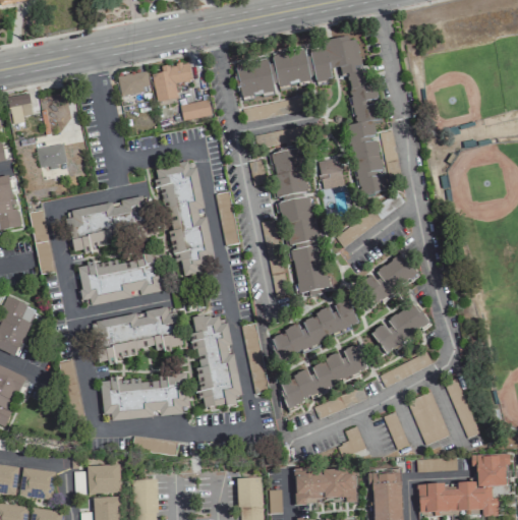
[(311,50),(318,82),(334,79),(332,69),(341,68),(343,76),(348,75),(357,124),(348,126),(361,196),(388,191),(385,175),(384,169),(378,140),(377,134),(373,121),(384,119),(381,104),(379,99),(376,84),(368,85),(364,69),(362,64),(360,52),(350,36),(323,42),(324,48),(311,50)]
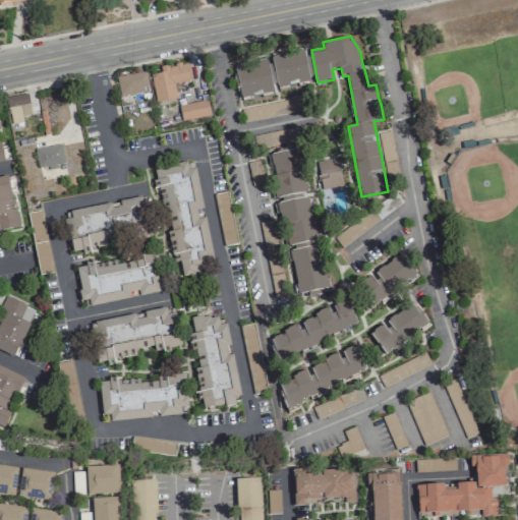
[(311,81),(306,50),(286,54),(286,51),(274,54),(280,88),(311,81)]
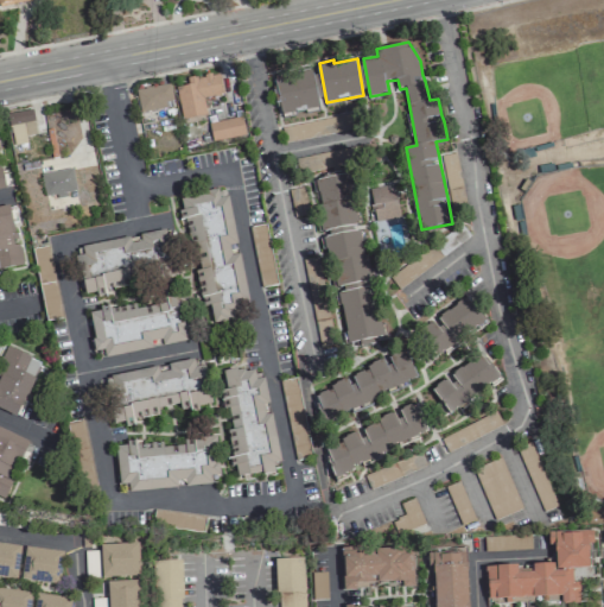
[(277,75),(283,115),(320,109),(315,69),(277,75)]
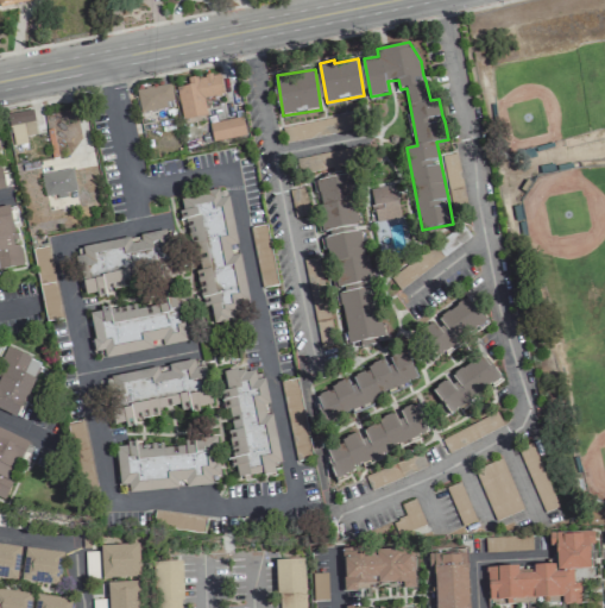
[(226,94),(222,71),(189,77),(190,85),(178,87),(184,120),(209,116),(207,98),(226,94)]
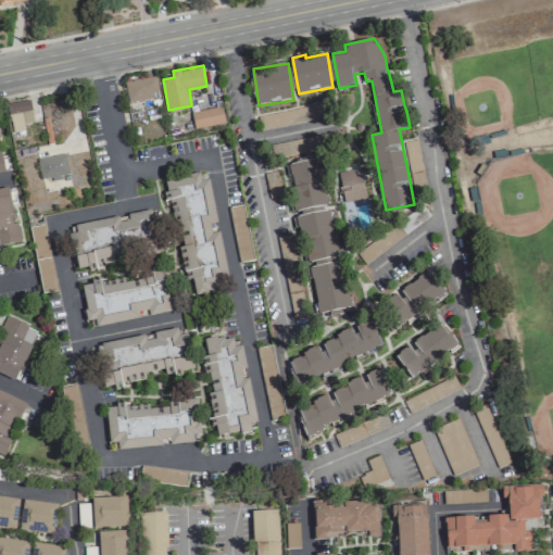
[(161,98),(159,77),(127,79),(129,100),(161,98)]
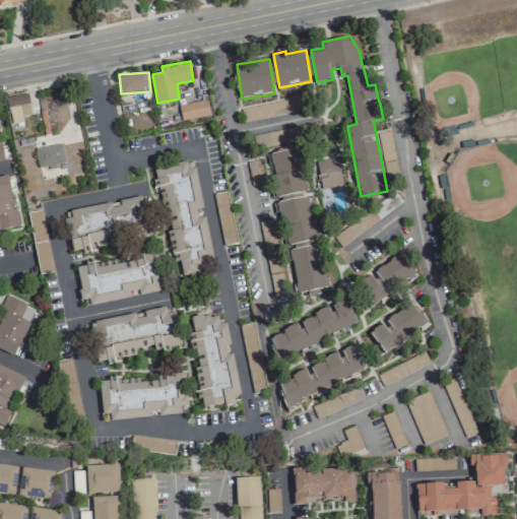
[(14,124),(26,121),(24,117),(35,115),(29,93),(8,98),(14,124)]
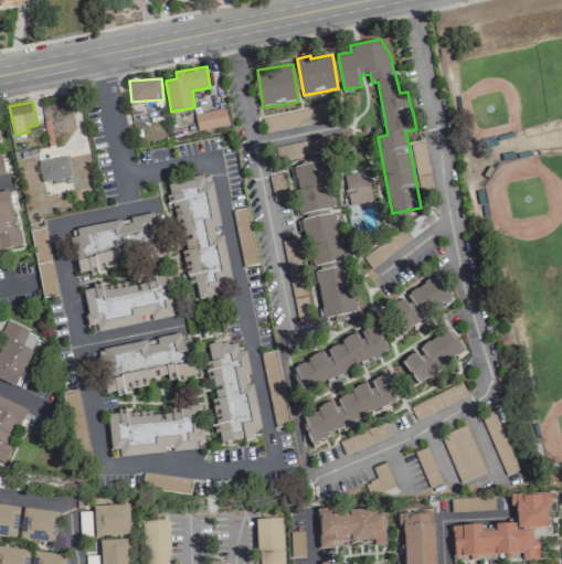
[(199,130),(230,126),(228,109),(197,113),(199,130)]
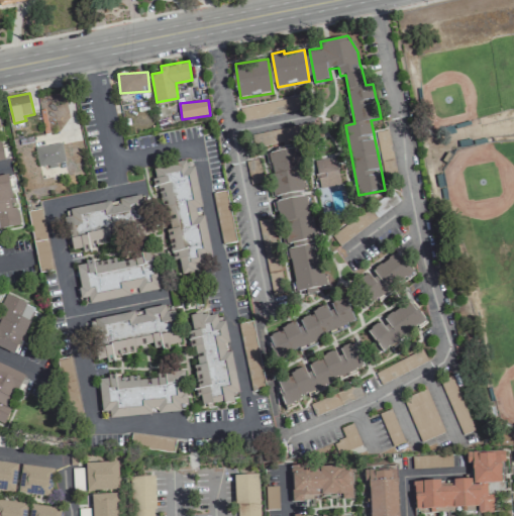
[(255,147),(319,135),(316,122),(253,134),(255,147)]
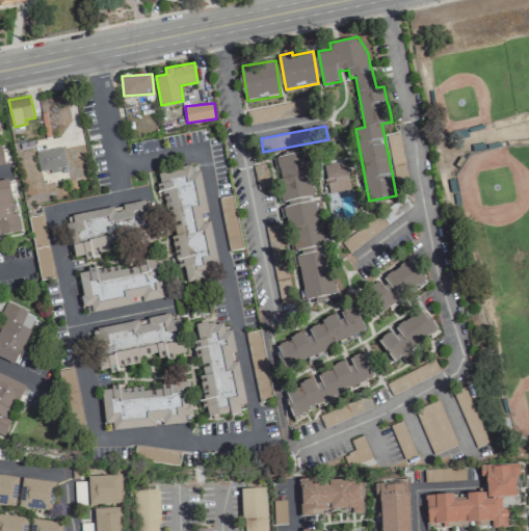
[(70,166),(65,147),(38,151),(42,173),(59,169),(59,168),(70,166)]
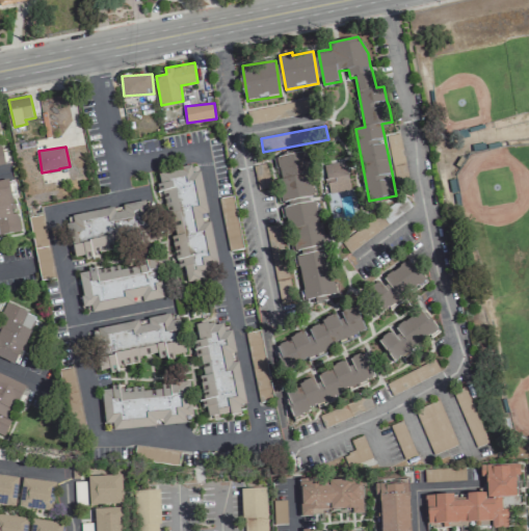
[(276,158),(285,202),(316,196),(308,152),(276,158)]
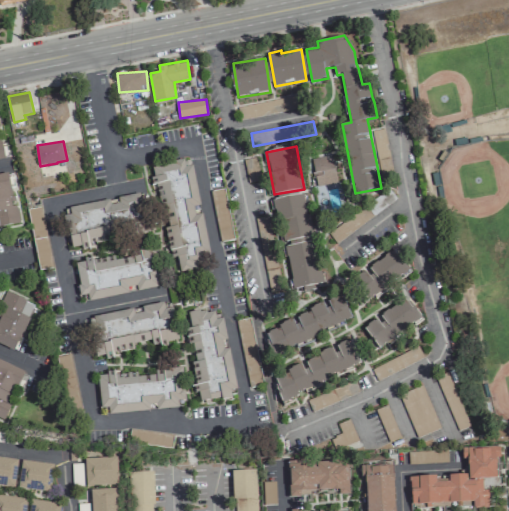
[(328,162),(328,156),(314,158),(316,185),(338,183),(336,161),(328,162)]
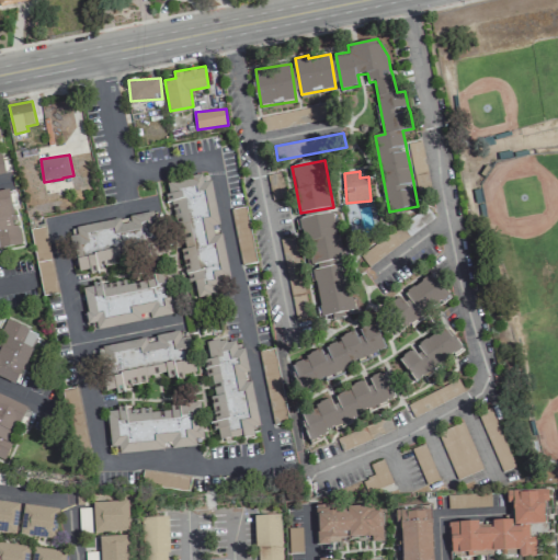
[(275,200),(288,196),(283,172),(270,174),(275,200)]
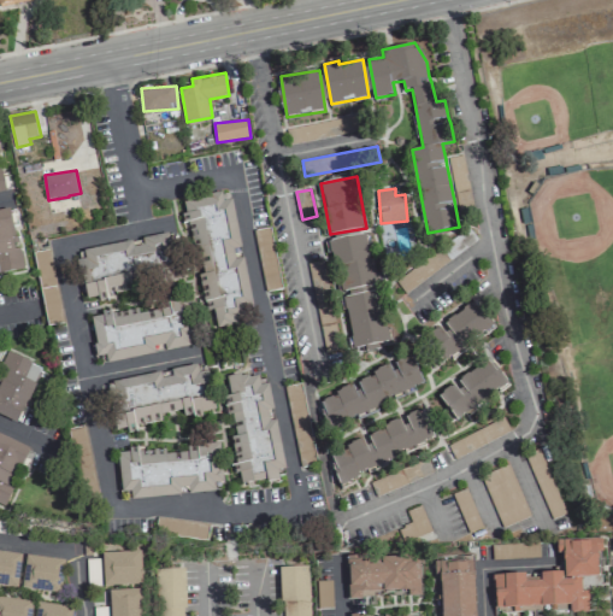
[(211,330),(257,323),(246,257),(237,259),(236,248),(242,247),(234,192),(189,199),(211,330)]
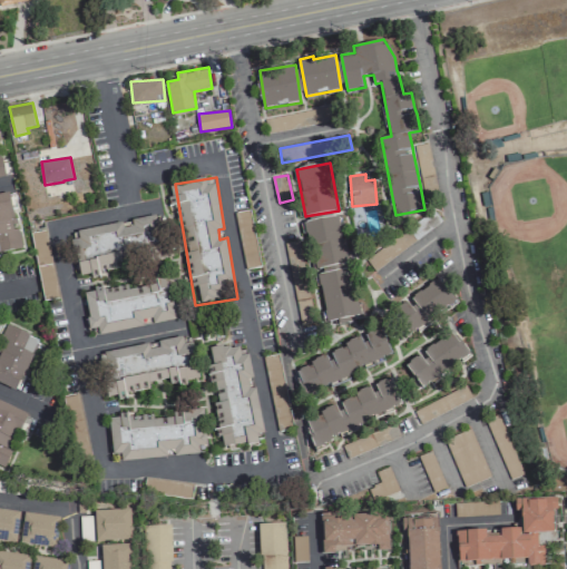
[(0,194),(0,248),(1,252),(25,247),(21,225),(18,226),(12,192),(0,194)]
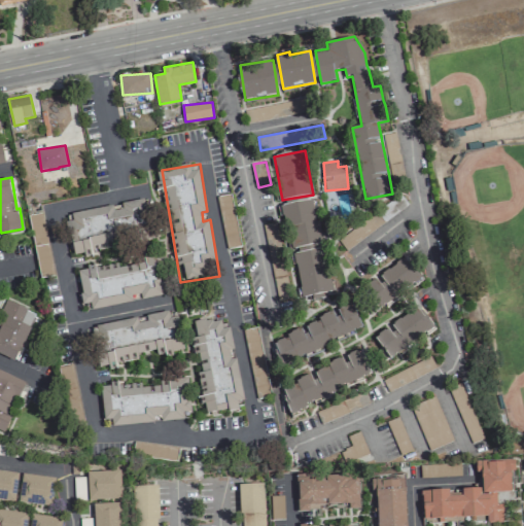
[(155,225),(151,199),(70,212),(74,242),(73,242),(75,255),(93,252),(93,250),(125,245),(121,232),(155,225)]
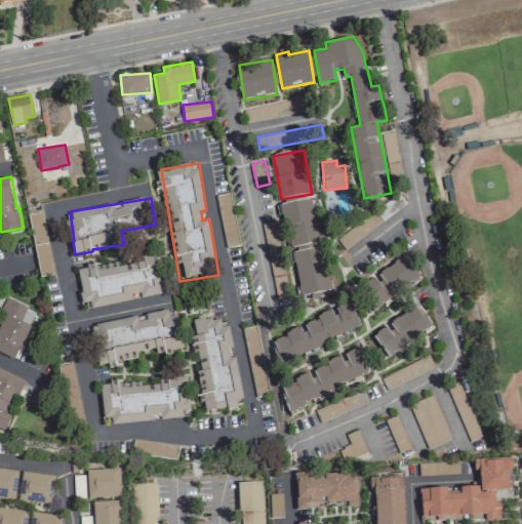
[(285,203),(300,297),(315,294),(315,296),(333,294),(325,244),(322,244),(316,199),(285,203)]
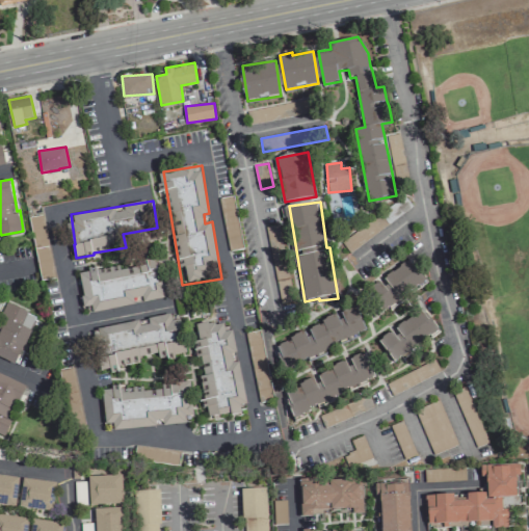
[(41,280),(55,277),(47,214),(33,216),(41,280)]
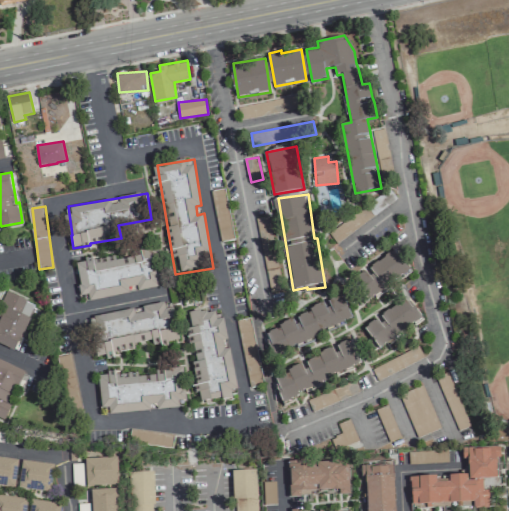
[(271,216),(259,218),(271,292),(283,290),(271,216)]
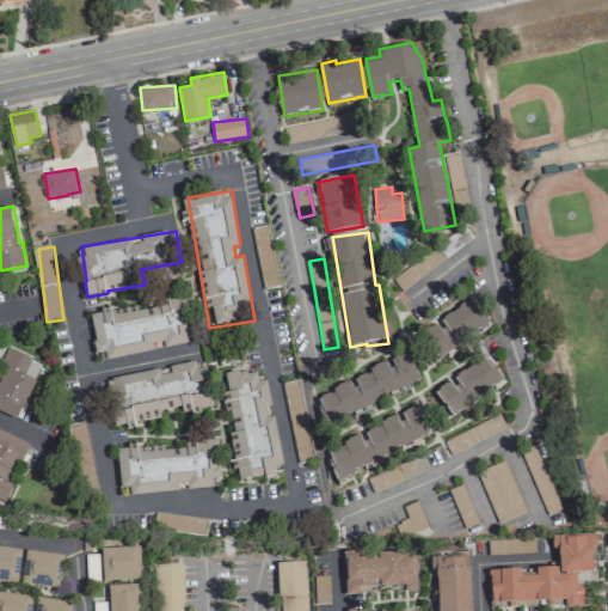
[(191,298),(139,306),(92,312),(98,353),(106,352),(108,358),(161,350),(161,347),(195,342),(189,306),(192,305),(191,298)]
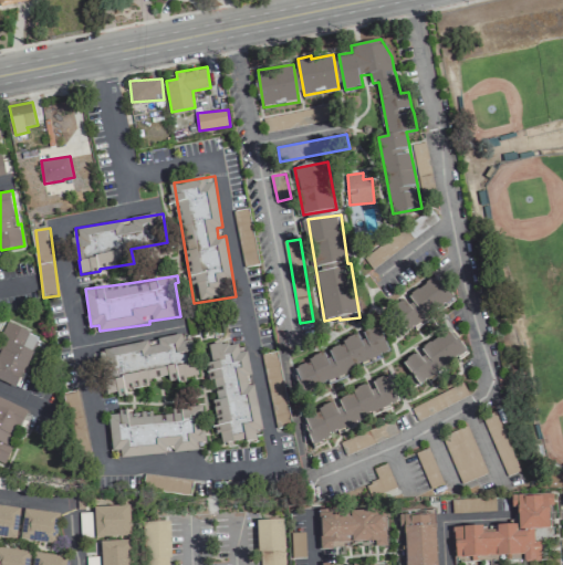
[(455,305),(442,278),(407,294),(409,300),(395,306),(406,328),(455,305)]
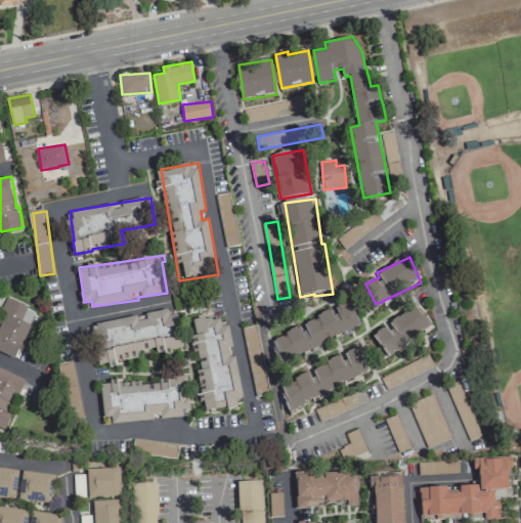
[(0,317),(0,351),(18,358),(37,309),(7,299),(0,317)]
